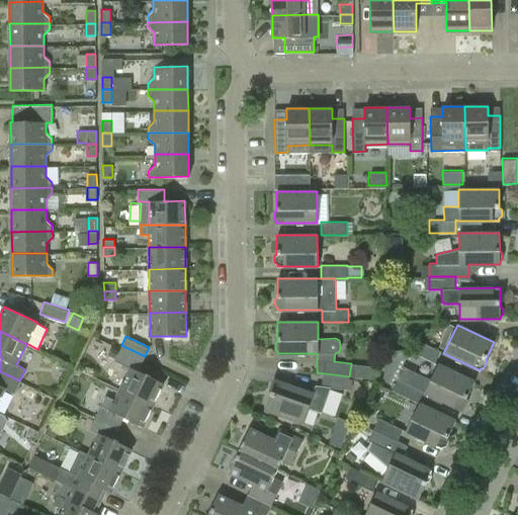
[(435,362),(440,350),(417,339),(411,351),(435,362)]
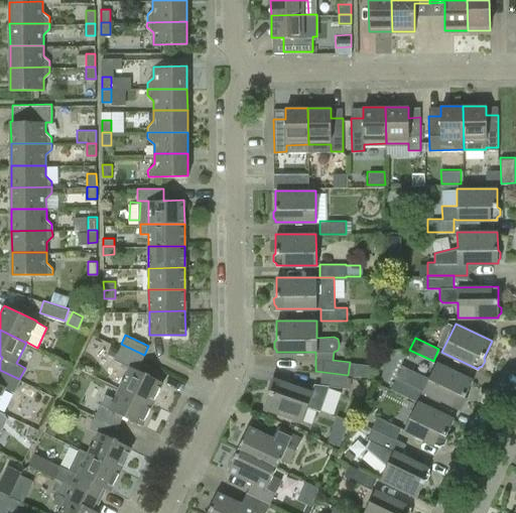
[(121,344),(119,348),(116,355),(114,359),(130,366),(120,387),(152,403),(162,382),(137,369),(144,355),(121,344)]
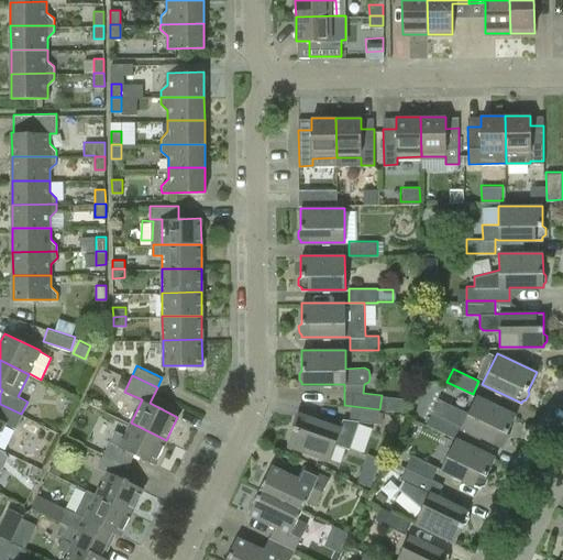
[(121,376),(118,384),(127,387),(130,380),(121,376)]
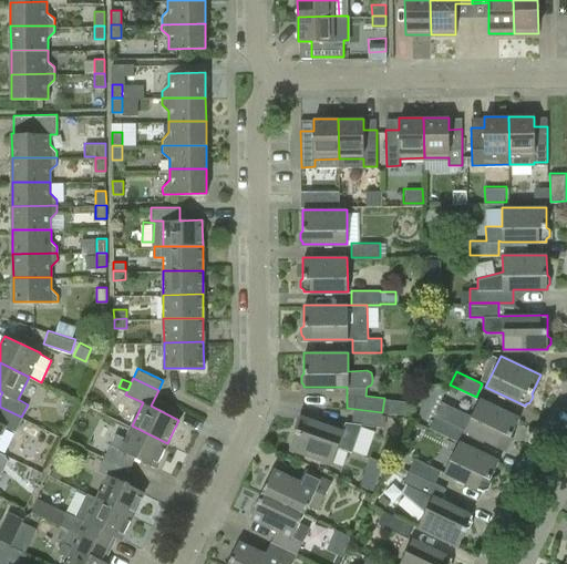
[(505,449),(506,447),(509,445),(512,440),(511,436),(519,418),(480,398),(465,429),(505,449)]
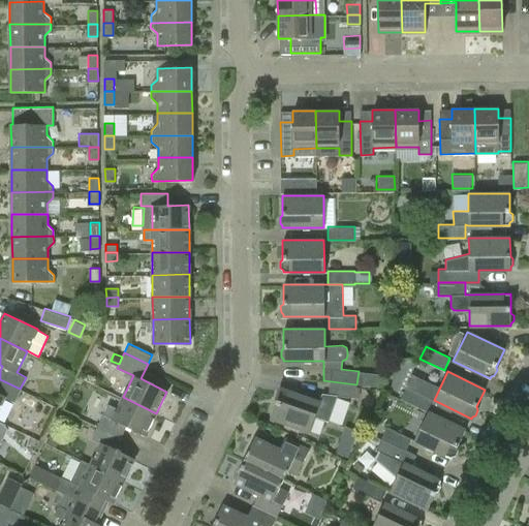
[(0,406),(5,397),(14,401),(20,389),(0,379),(0,406)]
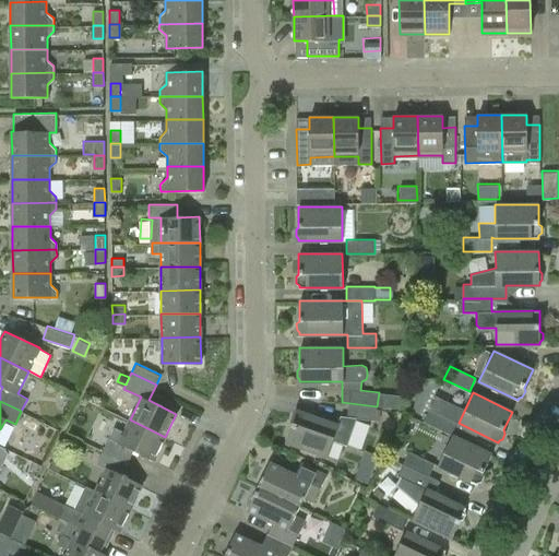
[(347,416),(376,420),(377,406),(342,402),(348,403),(347,416)]
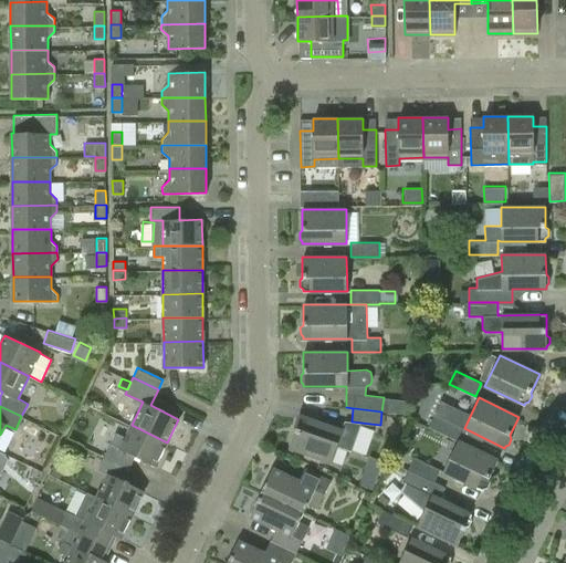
[(454,438),(461,426),(435,414),(429,426),(454,438)]
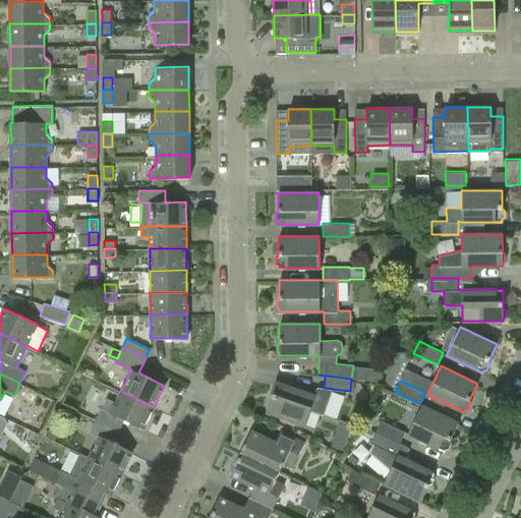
[(266,406),(268,409),(267,412),(305,425),(315,396),(277,382),(271,400),(268,401),(266,406)]
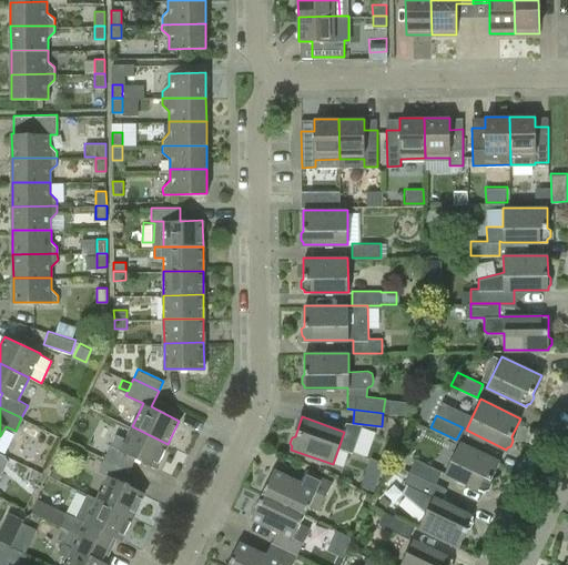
[(168,444),(132,426),(120,450),(110,445),(103,457),(130,470),(135,457),(156,467),(168,444)]
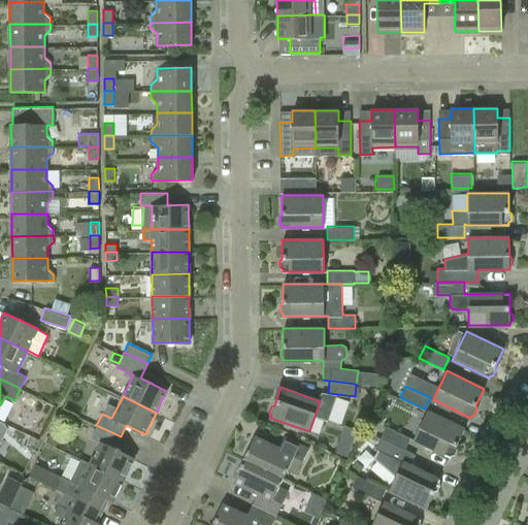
[(451,457),(452,455),(455,454),(457,449),(456,446),(464,428),(427,411),(414,439),(451,457)]
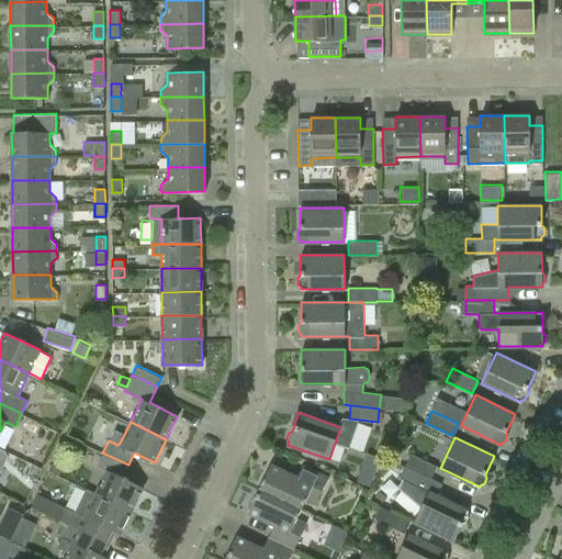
[(96,493),(132,511),(143,487),(122,477),(128,465),(102,453),(97,465),(108,470),(97,492),(96,493)]
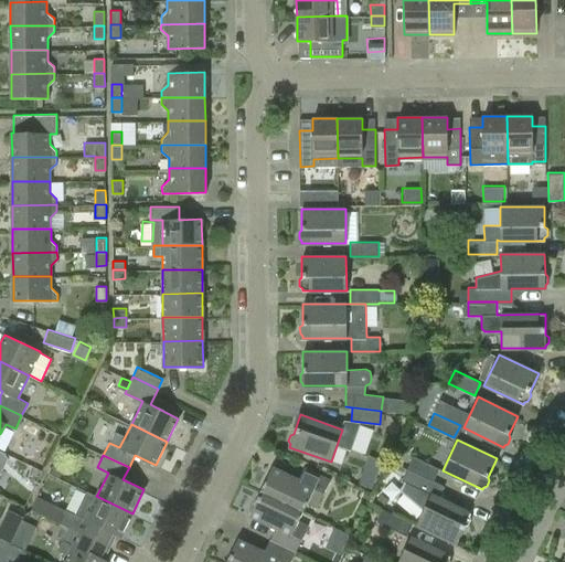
[(439,468),(413,455),(407,468),(433,480),(439,468)]
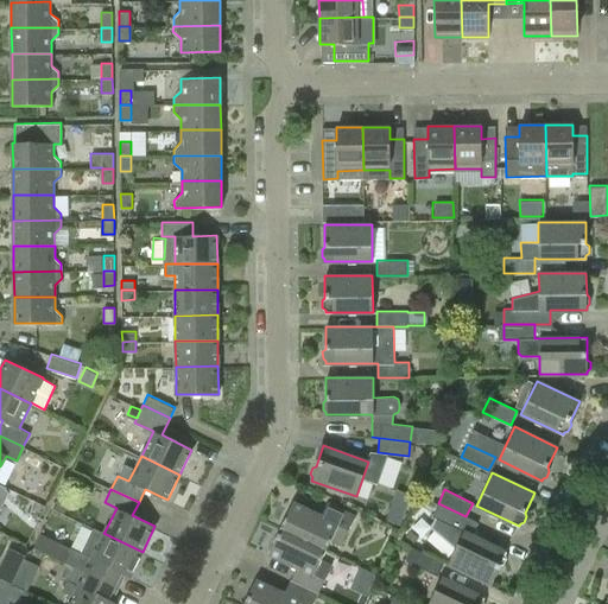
[(64,512),(70,500),(61,495),(55,507),(64,512)]
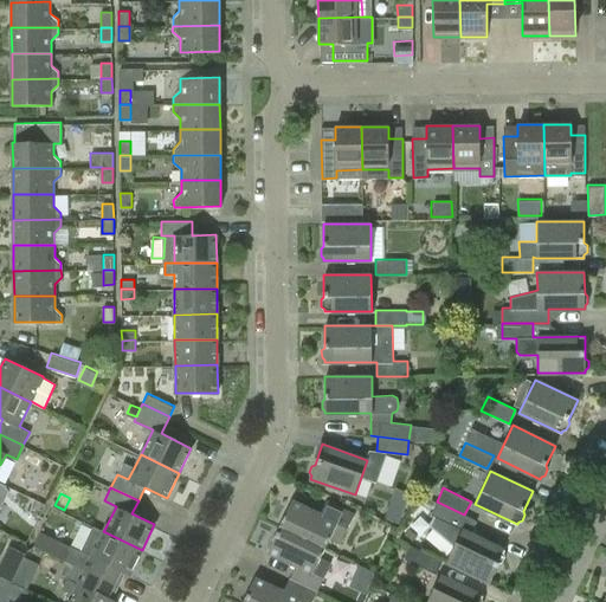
[(279,525),(326,548),(330,537),(340,542),(354,513),(327,500),(321,513),(292,499),(279,525)]
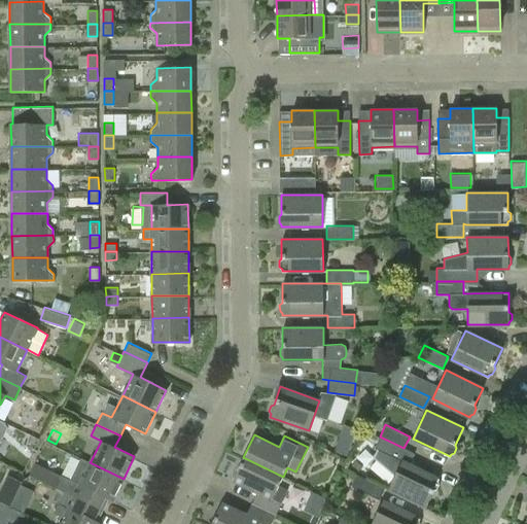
[(432,498),(431,495),(440,479),(409,463),(414,453),(403,448),(380,437),(374,448),(376,449),(373,457),(394,476),(388,489),(425,508),(426,505),(429,503),(432,498)]
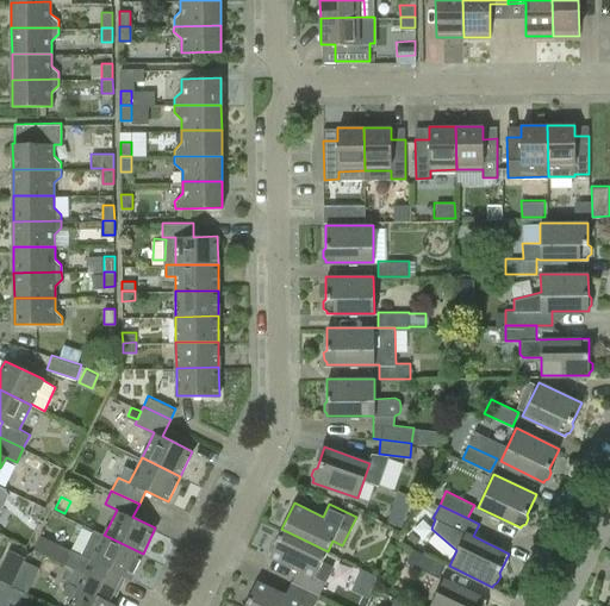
[(392,506),(387,522),(402,526),(406,512),(392,506)]
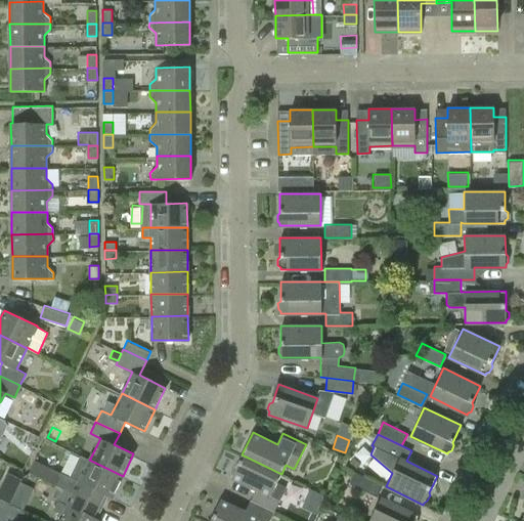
[(93,488),(107,495),(113,497),(123,476),(89,460),(90,459),(80,454),(69,476),(61,473),(56,485),(63,488),(87,500),(93,488)]
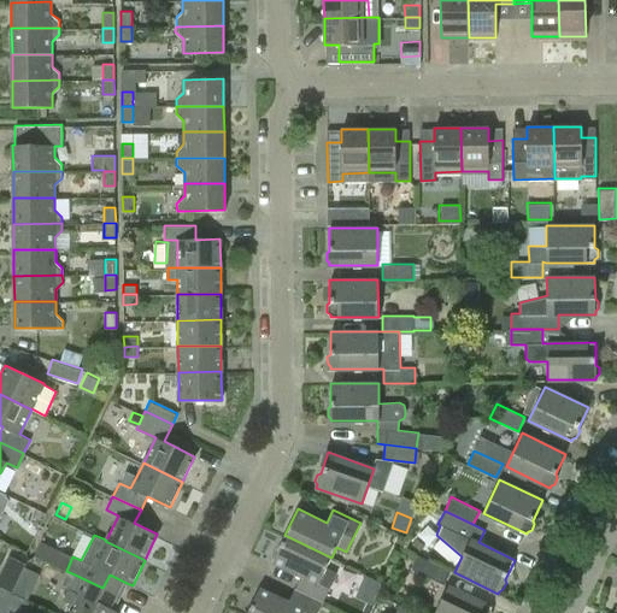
[(295,589),(323,602),(336,573),(325,569),(331,558),(285,535),(272,563),(301,576),(295,589)]
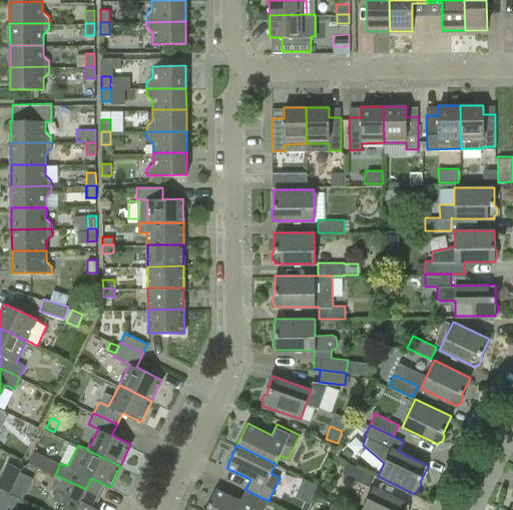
[(0,487),(10,493),(21,469),(8,463),(0,480),(0,487)]
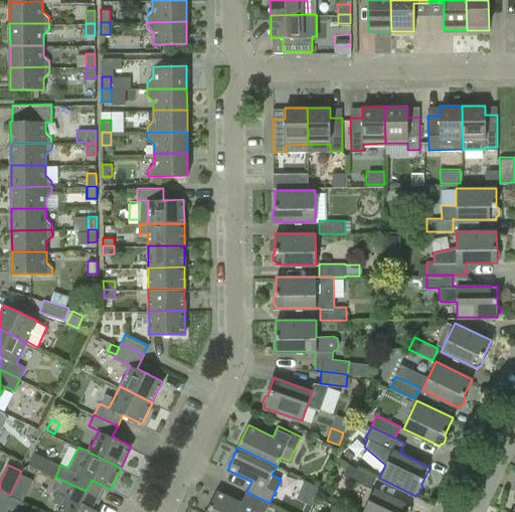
[(370,488),(376,477),(352,465),(347,477),(370,488)]
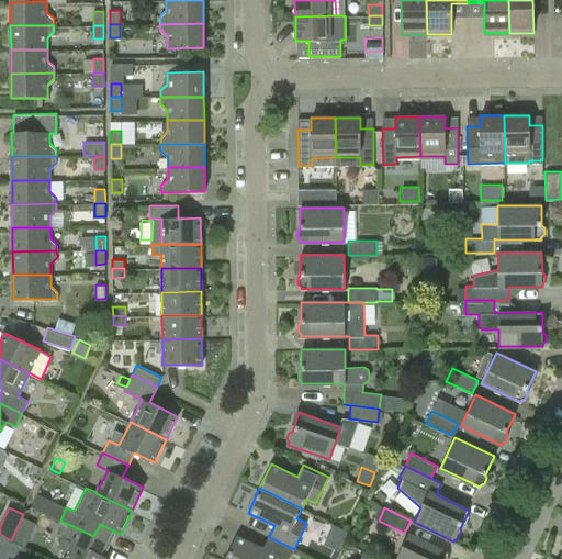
[(24,516),(12,540),(23,546),(24,547),(36,523),(24,516)]
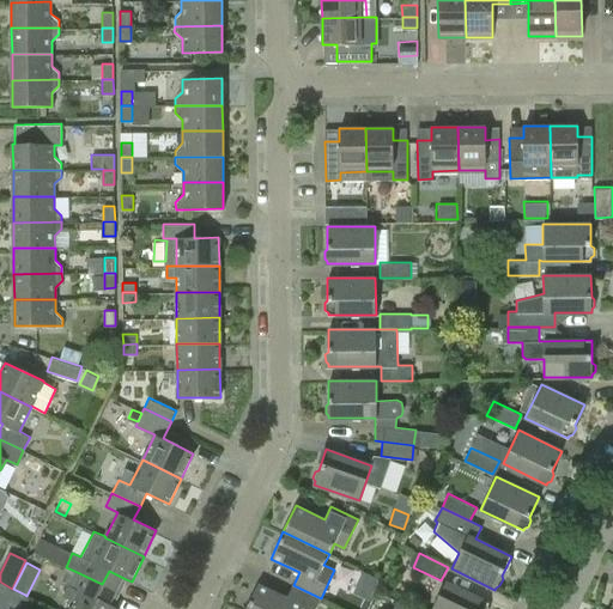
[(117,608),(119,608),(96,597),(102,584),(74,571),(68,584),(79,590),(70,608),(117,608)]
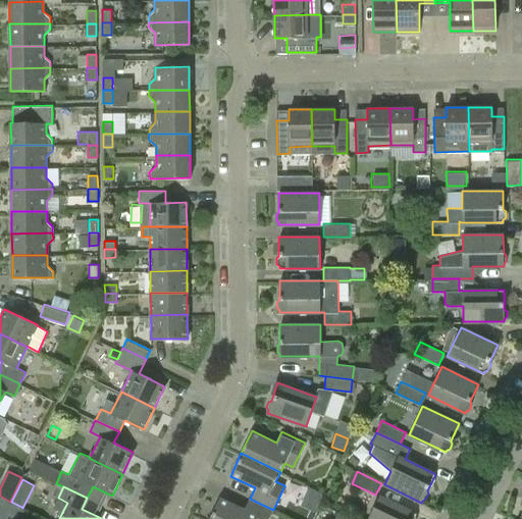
[(0,496),(0,518),(1,518),(10,502),(0,496)]
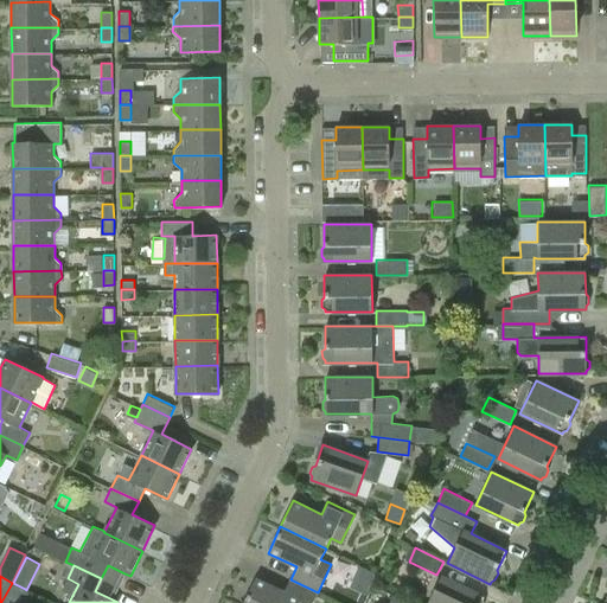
[(480,602),(484,596),(441,576),(427,602),(480,602)]
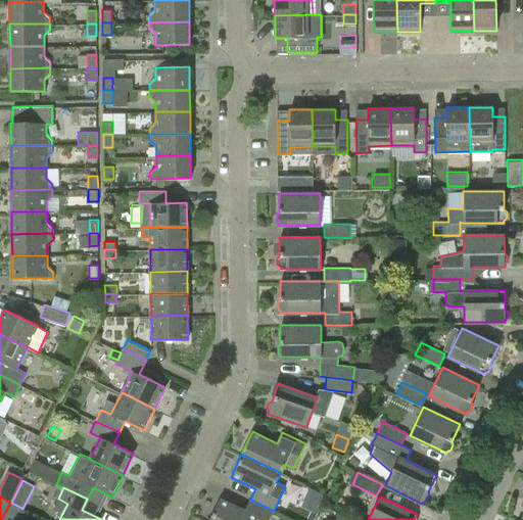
[(209,519),(269,519),(274,511),(250,500),(245,510),(221,499),(209,519)]
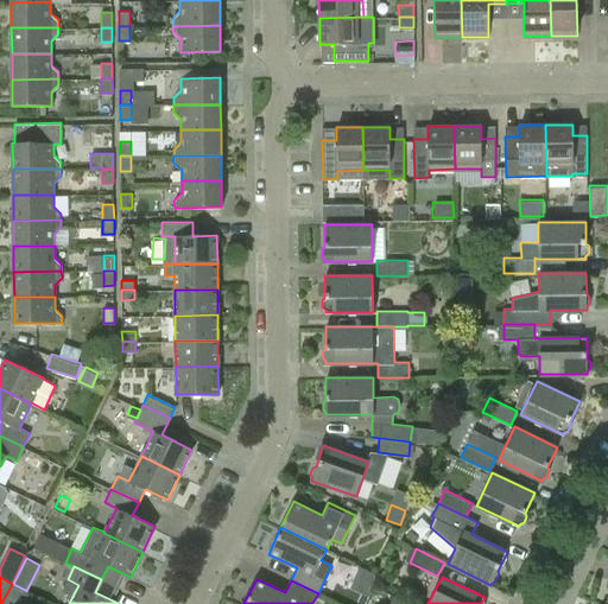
[(17,603),(25,590),(13,584),(12,584),(1,603),(17,603)]
